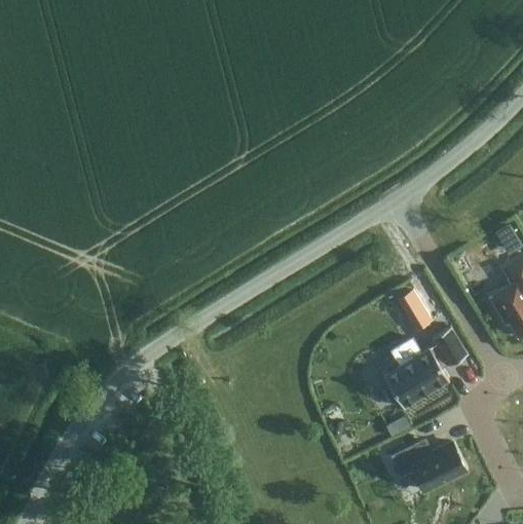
[(522,244),(512,225),(499,233),(512,253),(522,247),(522,244)]
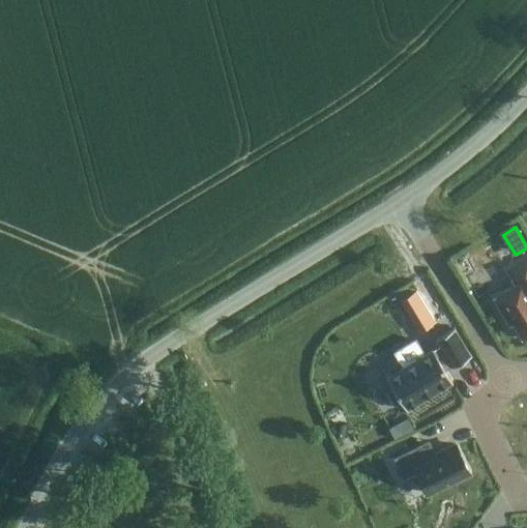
[(526,261),(508,272),(518,287),(526,282),(526,261)]
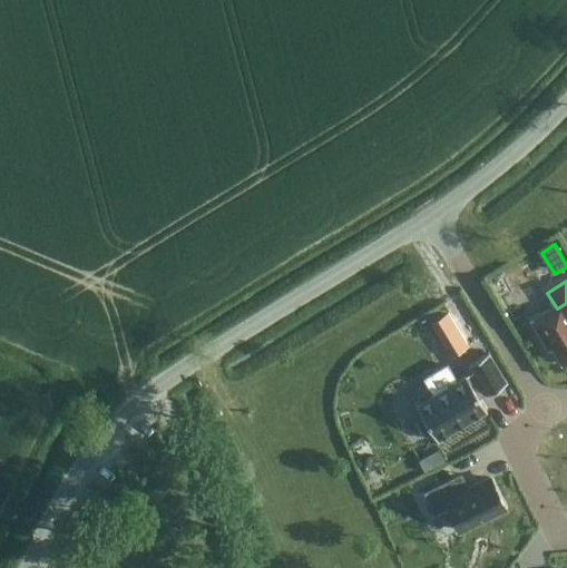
[(566,303),(533,323),(551,353),(555,351),(564,366),(566,364),(566,303)]
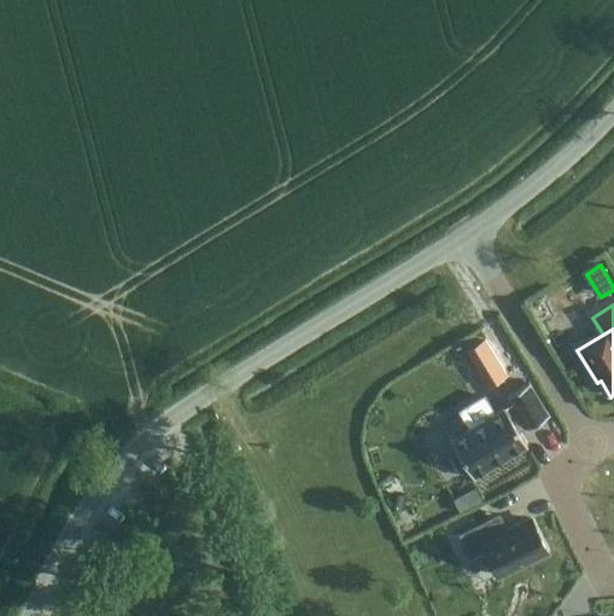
[(509,375),(490,341),(472,352),(492,384),(509,375)]
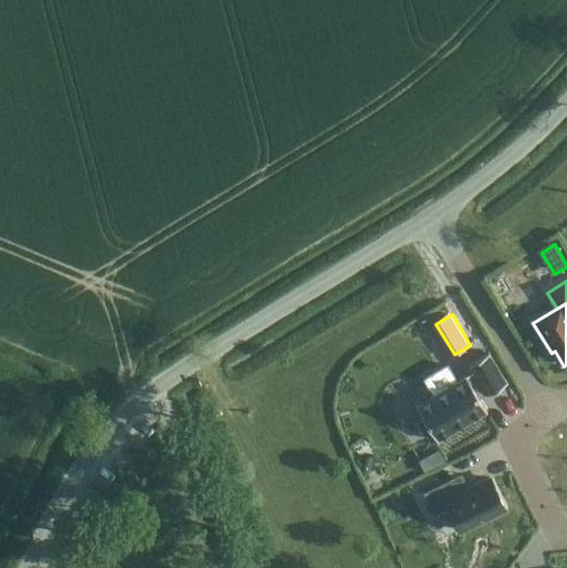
[(489,412),(480,397),(487,392),(489,394),(488,394),(489,395),(501,389),(509,384),(508,383),(491,355),(491,354),(490,353),(470,365),(471,366),(472,366),(476,373),(468,378),(468,376),(467,378),(420,407),(418,407),(439,442),(440,441),(488,412),(488,413),(489,412)]
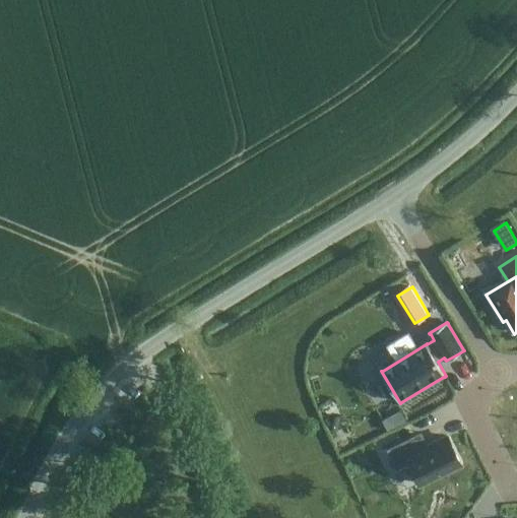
[(412,436),(385,449),(395,468),(407,463),(417,483),(460,463),(447,437),(419,450),(412,436)]
